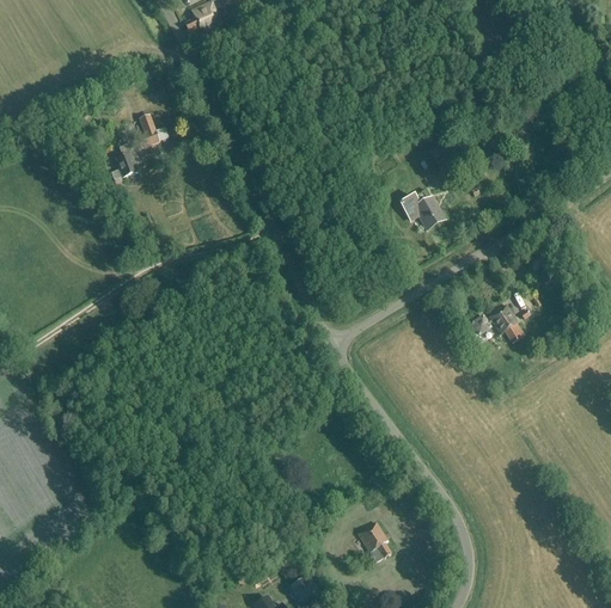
[(213,0),(193,10),(196,17),(185,22),(190,31),(193,29),(195,32),(202,29),(203,31),(222,22),(215,6),(225,2),(225,4),(233,0),(213,0)]
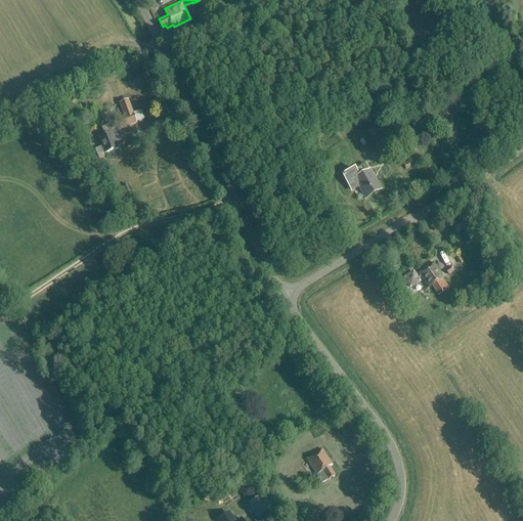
[(445,12),(464,0),(445,0),(440,4),(445,12)]
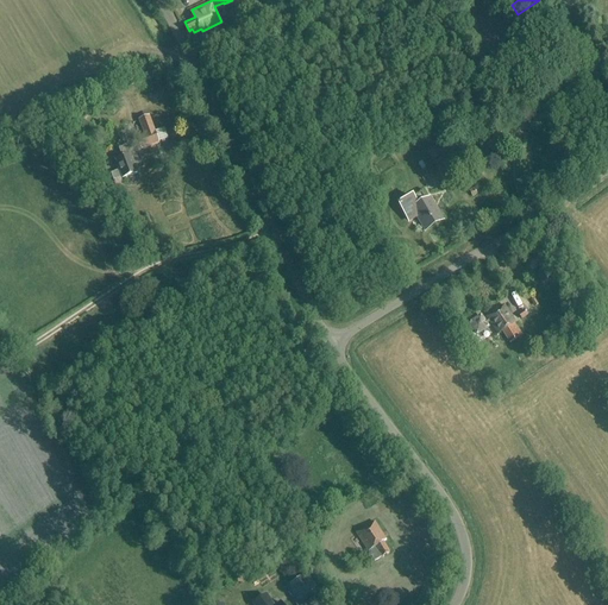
[(145,136),(138,138),(142,149),(160,143),(150,115),(139,120),(145,136)]
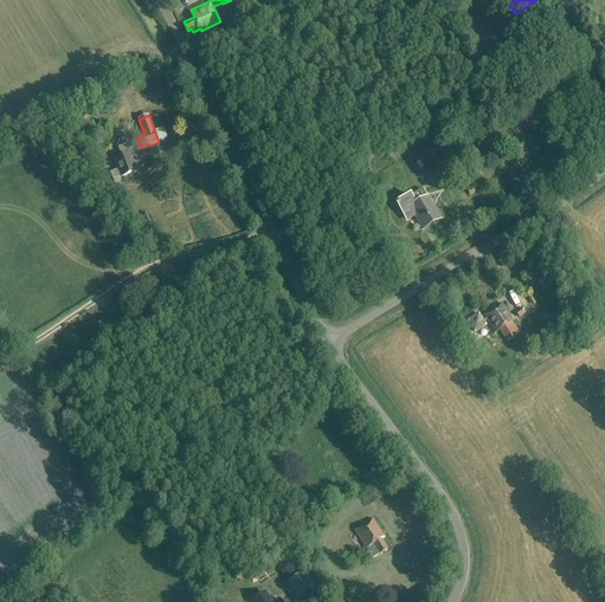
[(123,176),(137,170),(130,151),(129,151),(126,143),(118,146),(122,154),(116,156),(123,176)]
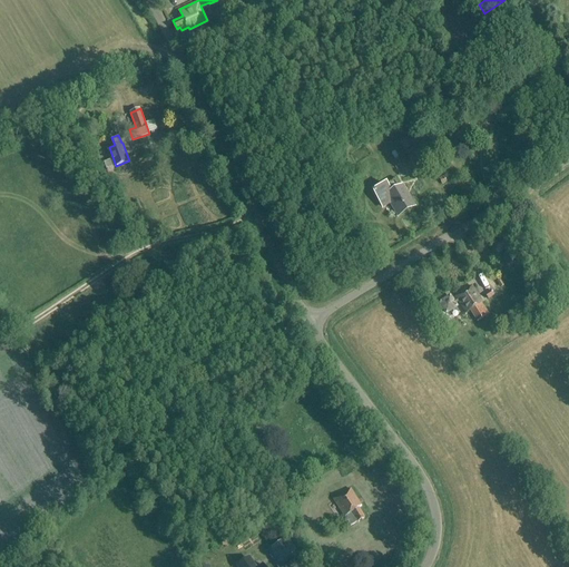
[(415,204),(403,183),(402,184),(398,176),(388,183),(388,182),(372,191),(374,194),(376,193),(384,205),(391,201),(399,214),(415,204)]
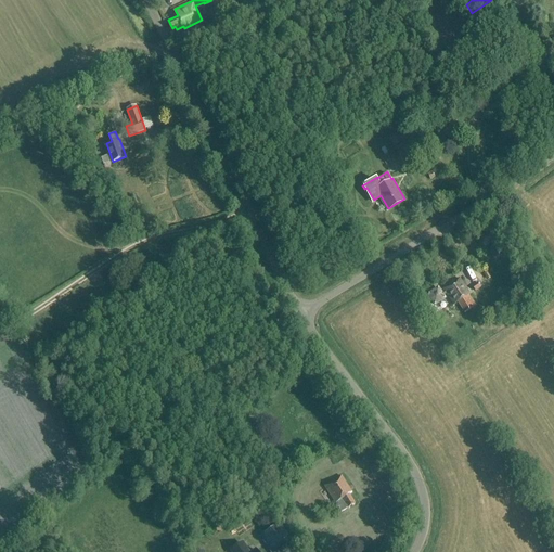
[(484,245),(495,239),(489,227),(477,233),(484,245)]
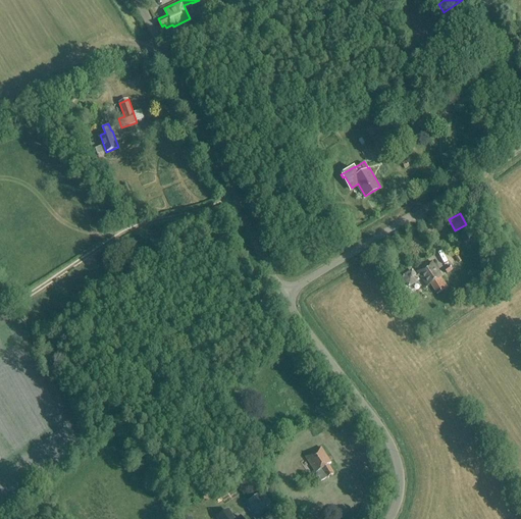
[(460,231),(465,241),(473,237),(468,227),(460,231)]
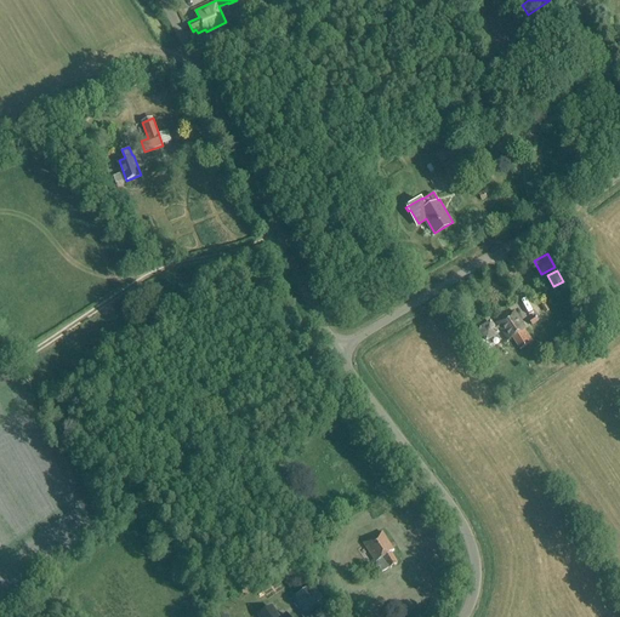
[(533,308),(539,304),(532,289),(525,292),(533,308)]
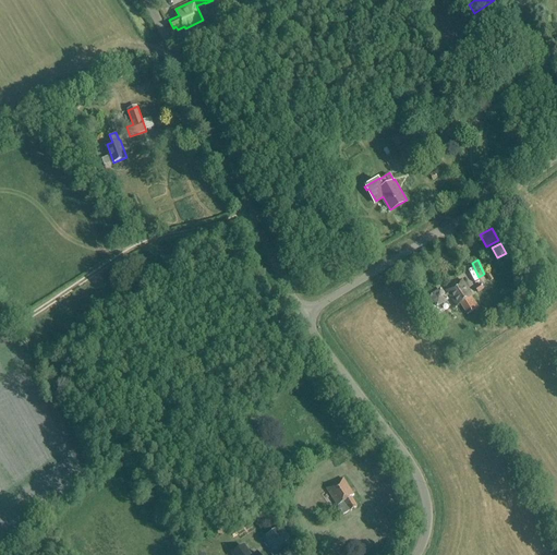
[(442,286),(431,293),(437,305),(449,298),(447,294),(449,292),(457,304),(459,302),(461,304),(463,303),(469,311),(479,304),(472,294),(473,293),(463,278),(447,288),(448,291),(446,292),(442,286)]
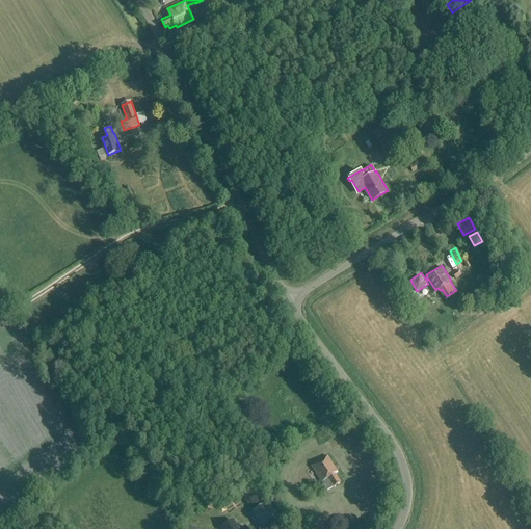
[(501,278),(498,284),(513,289),(516,283),(501,278)]
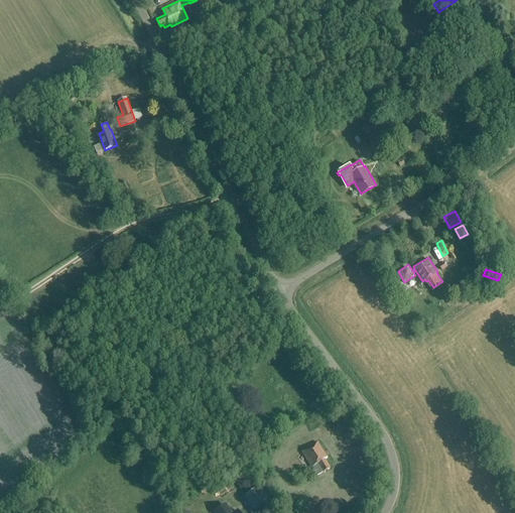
[(317,474),(330,466),(325,458),(328,457),(318,440),(303,451),(317,474)]
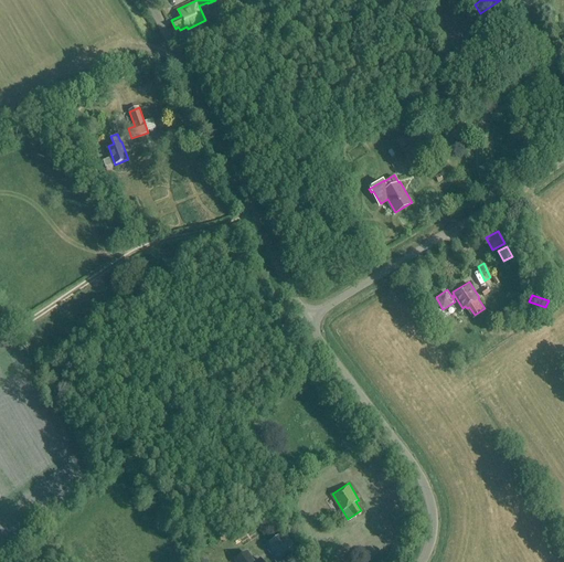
[(268,542),(280,561),(296,550),(284,532),(268,542)]
